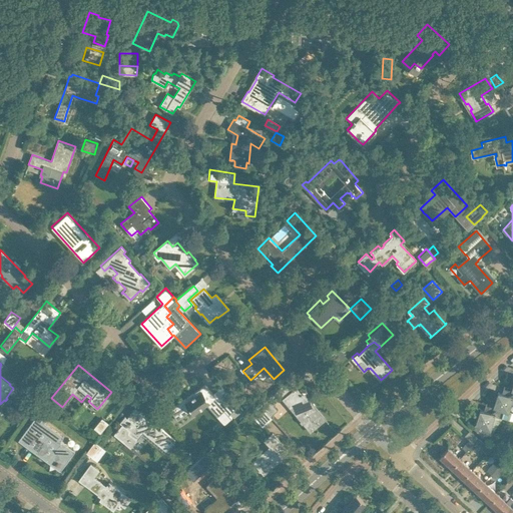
[(187,397),(185,399),(185,398),(167,411),(168,411),(170,410),(177,420),(190,410),(193,414),(207,404),(217,416),(223,410),(228,415),(237,407),(226,396),(229,393),(228,393),(219,401),(215,396),(214,396),(213,394),(205,384),(198,389),(193,393),(187,397)]
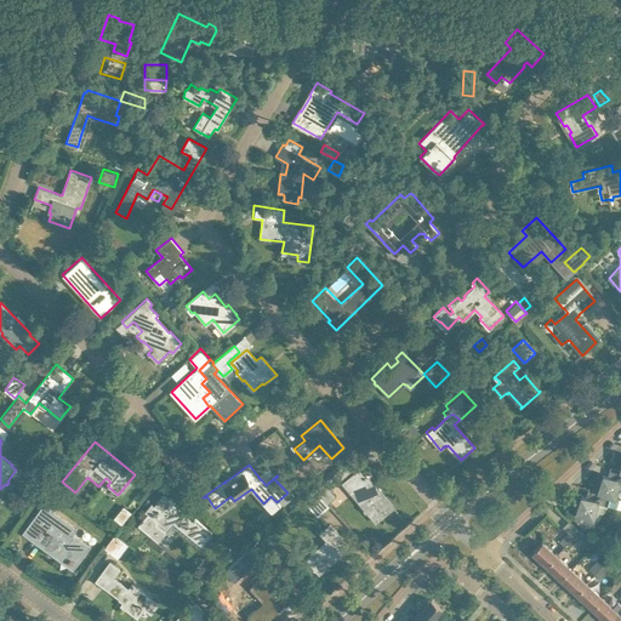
[(349,477),(347,478),(348,478),(362,494),(357,499),(368,513),(376,522),(393,507),(379,489),(376,491),(371,486),(372,485),(366,478),(368,478),(366,477),(365,476),(359,468),(349,477)]
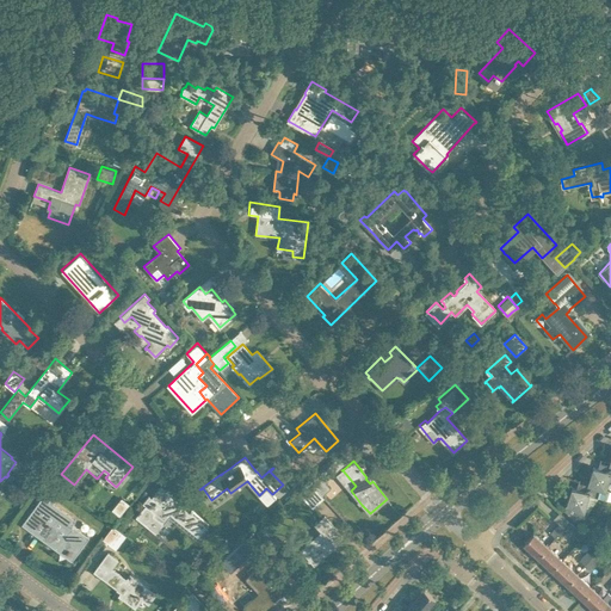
[(593,467),(587,483),(599,487),(597,497),(608,500),(610,491),(604,489),(608,479),(610,480),(610,463),(609,463),(605,462),(603,469),(593,467)]
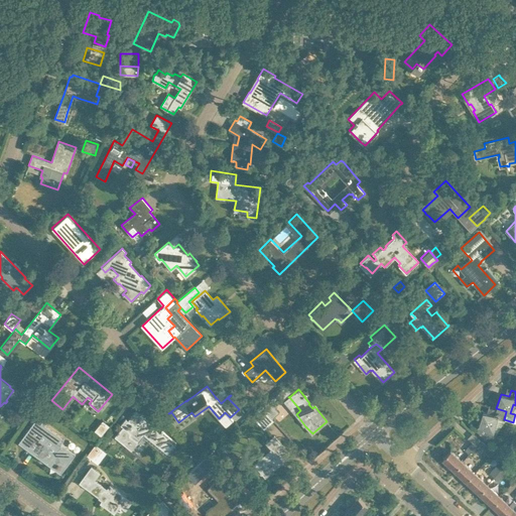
[(277,393),(262,407),(272,418),(279,411),(274,406),(276,405),(276,404),(282,398),(277,393)]
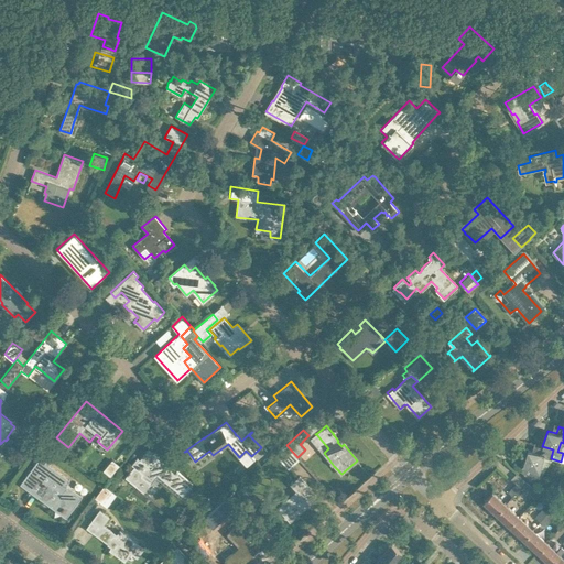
[(286,445),(275,454),(289,469),(295,463),(300,459),(297,457),(286,445)]
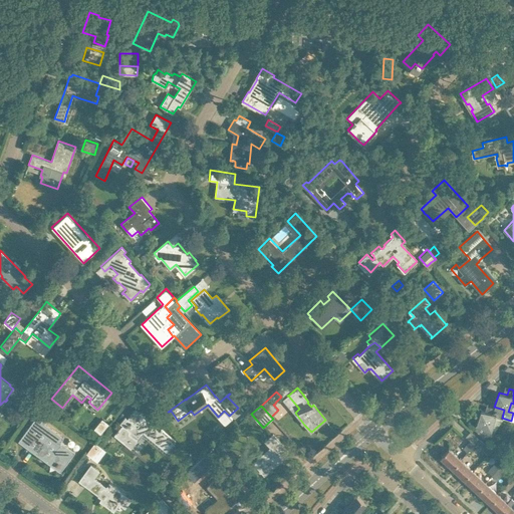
[(494,407),(491,406),(489,412),(481,410),(476,425),(474,428),(487,440),(494,429),(492,428),(495,416),(502,418),(504,410),(494,407)]
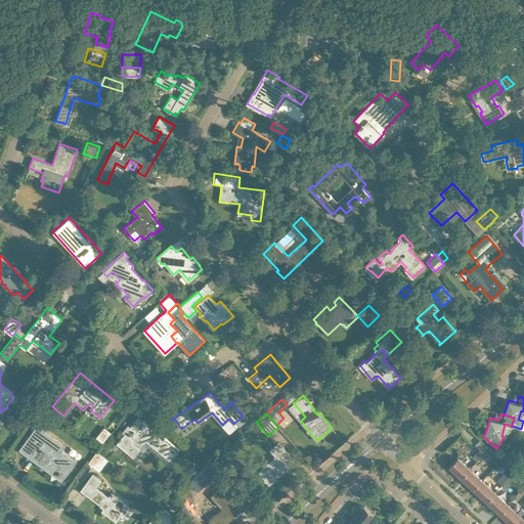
[(146,441),(162,454),(169,461),(178,448),(165,437),(163,439),(146,426),(147,424),(138,417),(130,427),(128,425),(123,432),(125,433),(116,443),(133,457),(146,441)]
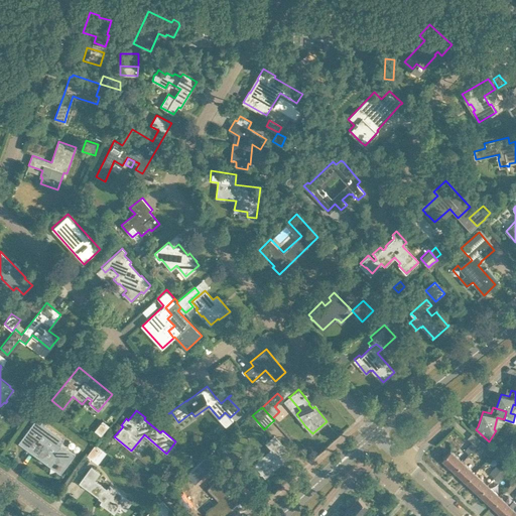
[(47,420),(39,414),(18,442),(49,465),(52,461),(56,465),(56,466),(58,467),(59,466),(63,470),(76,454),(61,442),(63,438),(44,424),(47,420)]
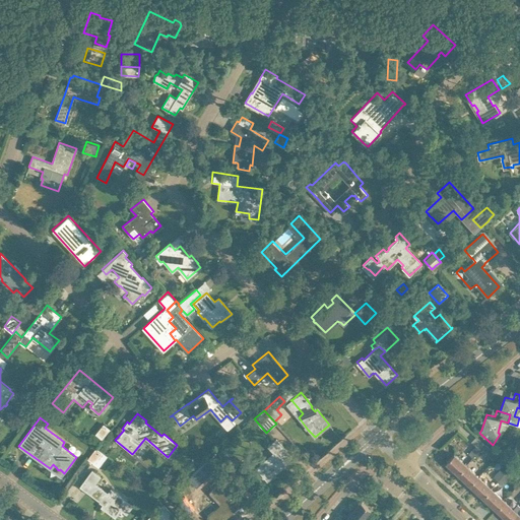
[(95,433),(103,439),(111,428),(104,421),(95,433)]
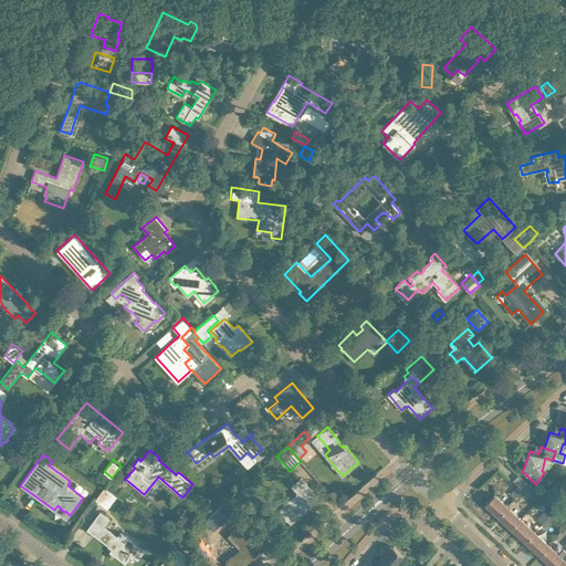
[(310,506),(320,498),(301,477),(292,485),(297,491),(279,509),(290,522),(308,504),(310,506)]
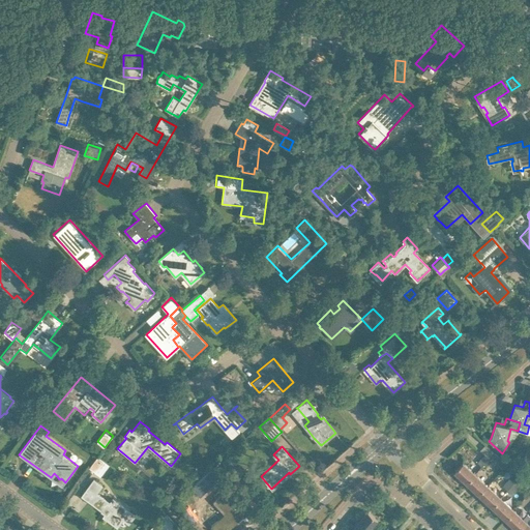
[(490,457),(503,468),(507,464),(494,452),(490,457)]
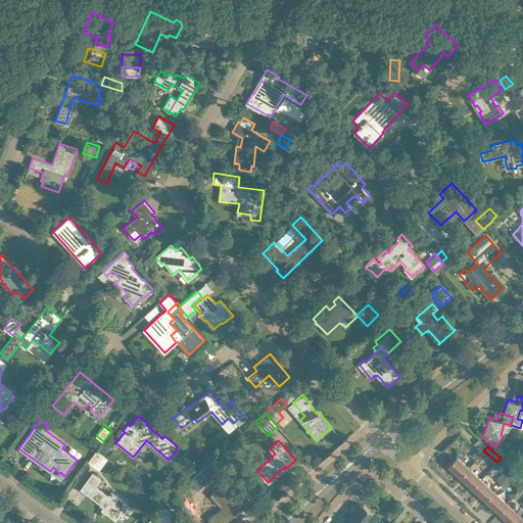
[(471,456),(475,460),(482,453),(478,448),(471,456)]
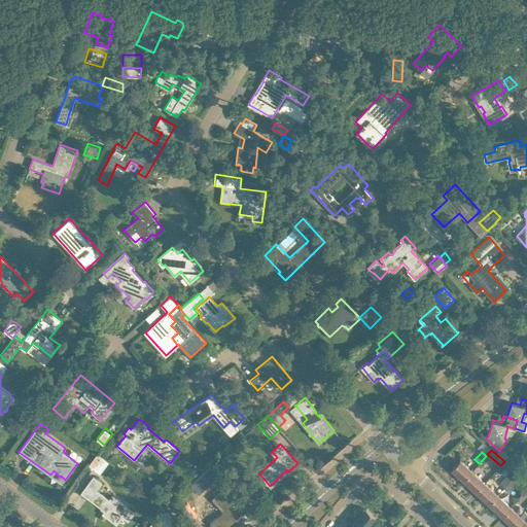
[(100,473),(109,462),(97,453),(89,464),(100,473)]
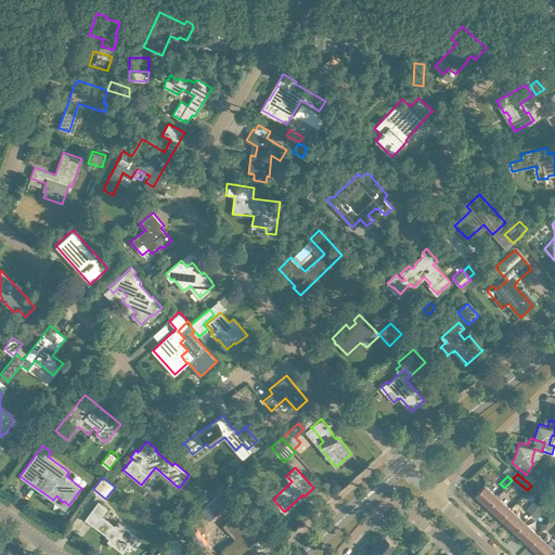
[(537,488),(542,492),(550,485),(544,479),(537,488)]
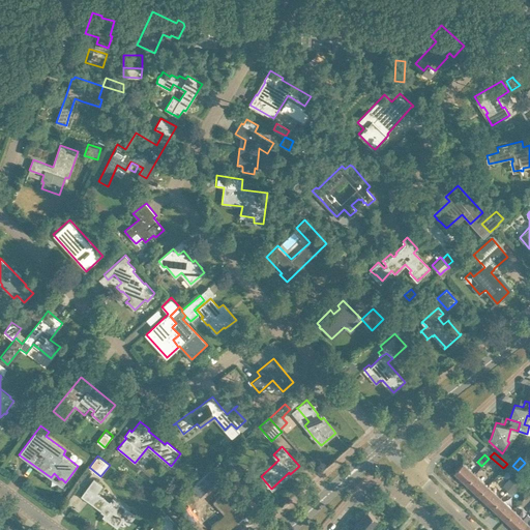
[(463,462),(454,471),(466,482),(475,473),(463,462)]
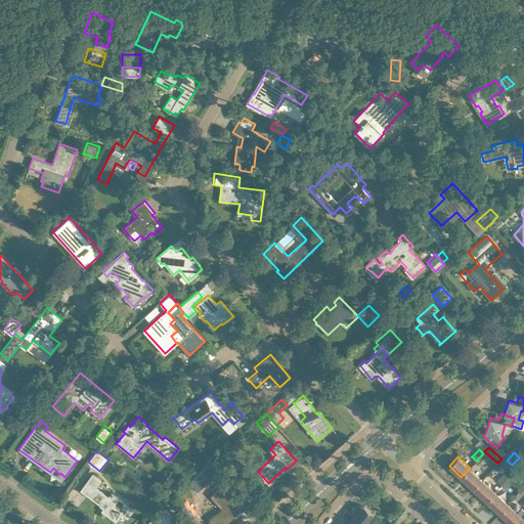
[(219,470),(212,462),(190,481),(198,489),(219,470)]
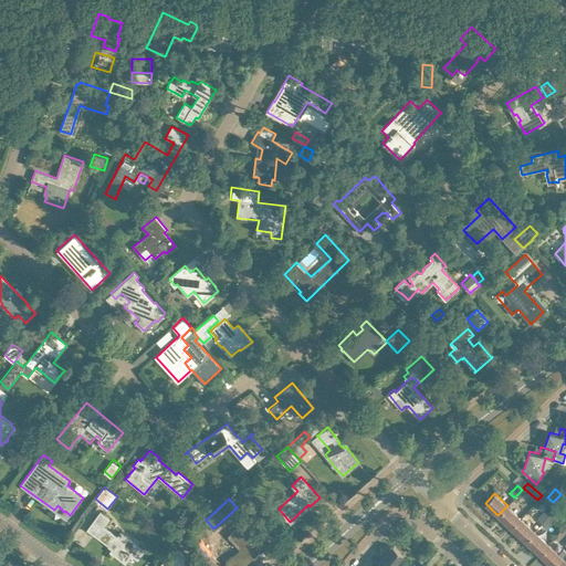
[(520,517),(507,505),(498,515),(512,528),(521,519),(520,517)]
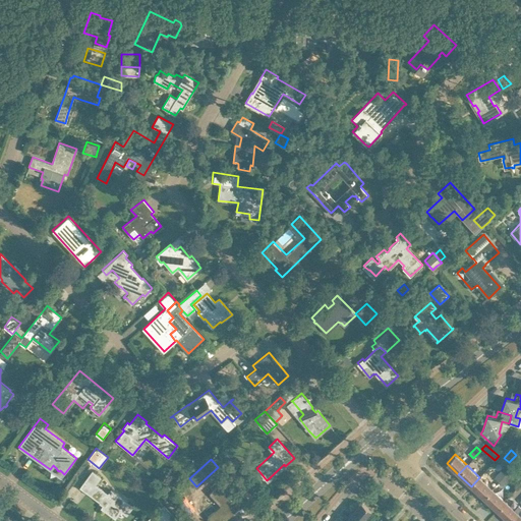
[(501,469),(494,477),(499,481),(506,474),(501,469)]
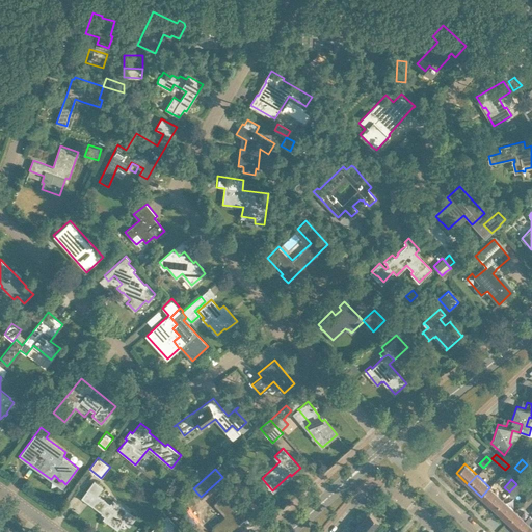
[(117,529),(124,521),(125,520),(122,517),(128,510),(113,500),(110,504),(97,494),(103,486),(95,481),(82,497),(106,514),(104,519),(117,529)]
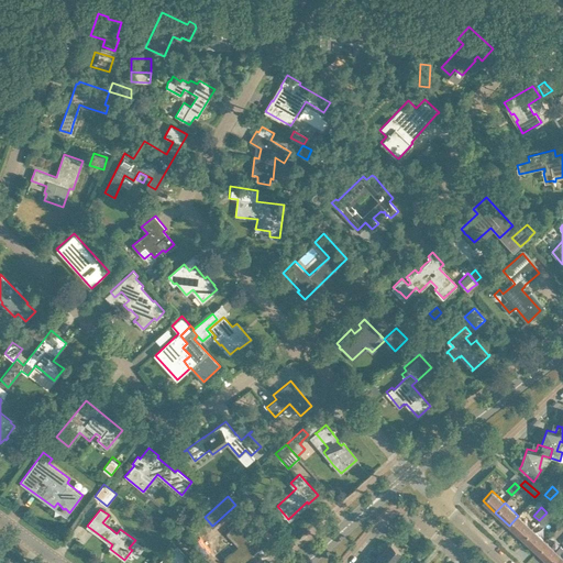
[(543,525),(551,516),(547,512),(539,520),(543,525)]
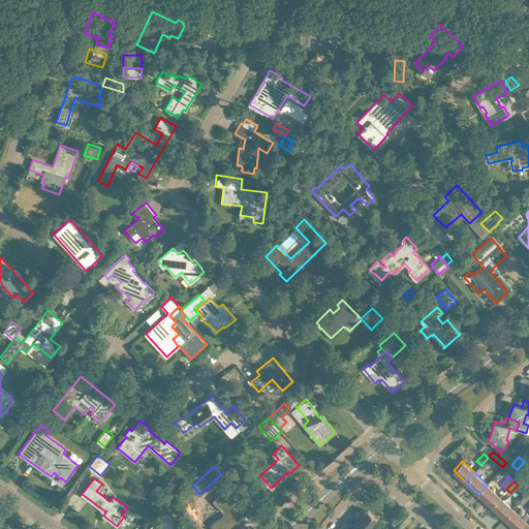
[(491,505),(499,496),(488,485),(487,485),(478,494),(491,505)]
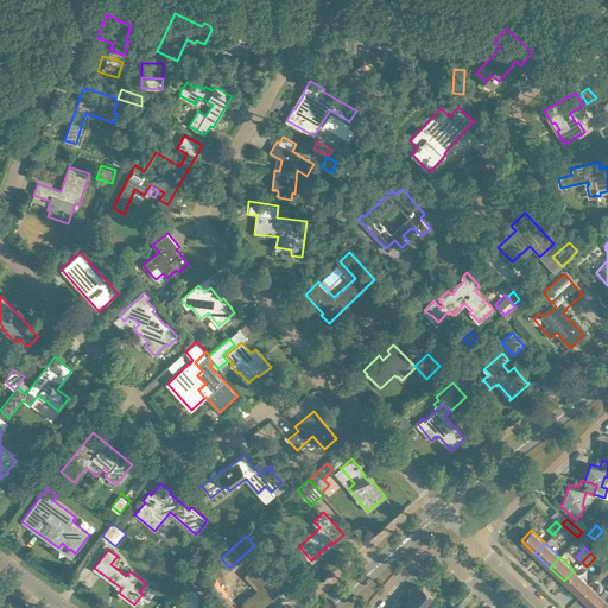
[(258,590),(242,603),(246,607),(260,607),(286,586),(263,559),(247,572),(245,575),(258,590)]
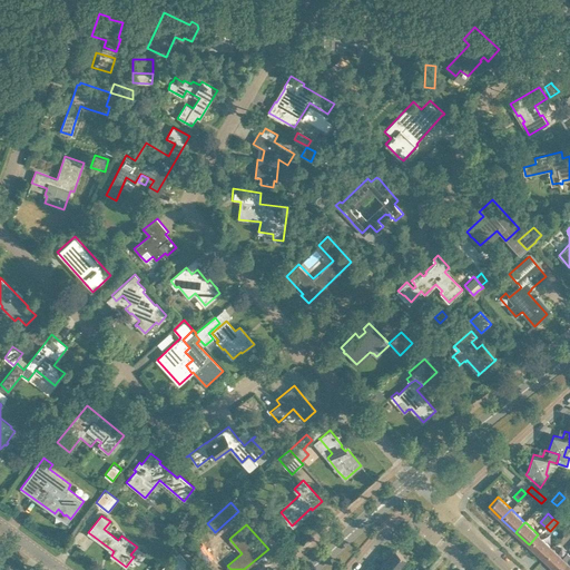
[(538,534),(529,544),(543,558),(552,548),(551,547),(538,534)]
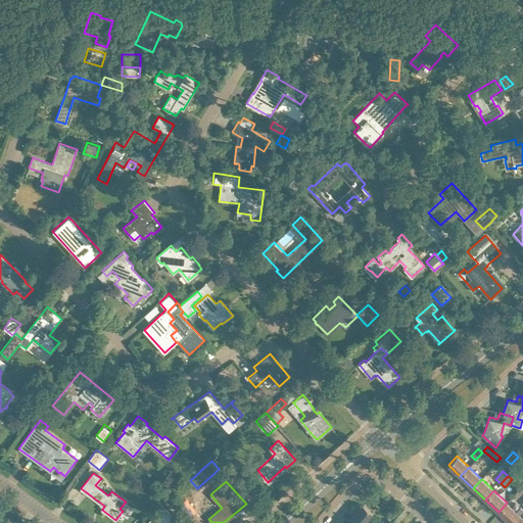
[(498,512),(510,522),(511,522),(519,515),(507,504),(507,503),(498,512)]
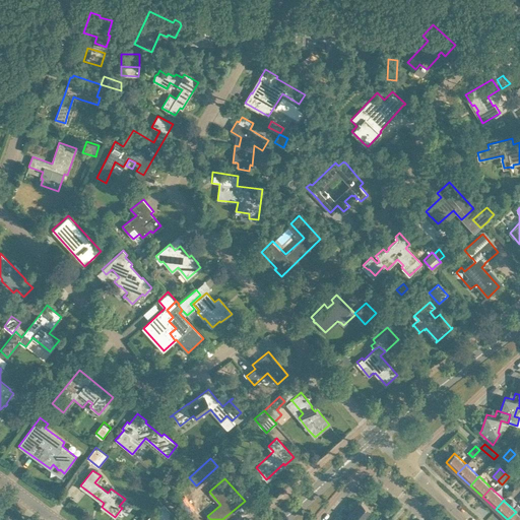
[(361,501),(350,513),(358,519),(360,519),(364,516),(370,509),(361,501)]
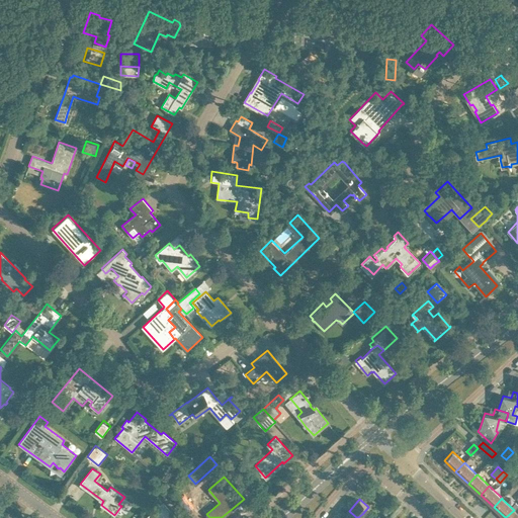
[(179,517),(163,500),(143,517),(179,517)]
